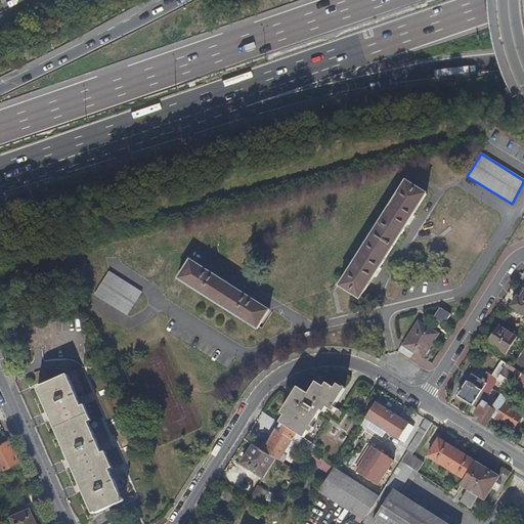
[(427,194),(405,181),(339,285),(360,298),(427,194)]
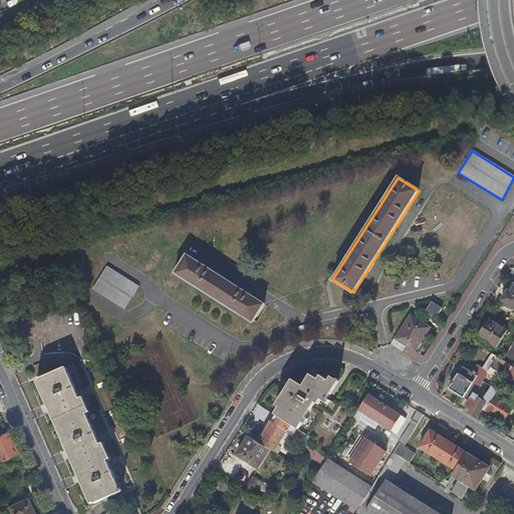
[(264,305),(187,256),(175,274),(253,323),(264,305)]
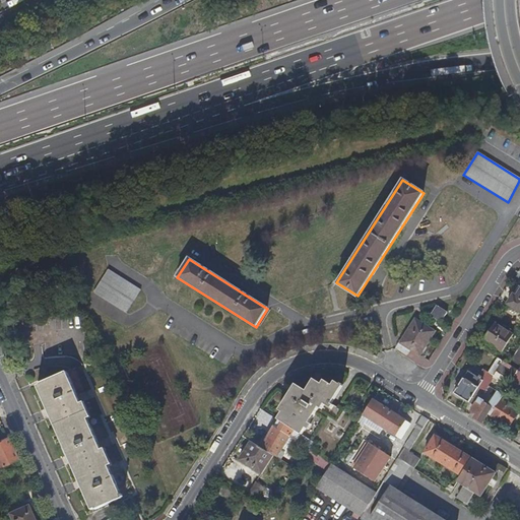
[(139,291),(108,271),(94,293),(126,313),(139,291)]
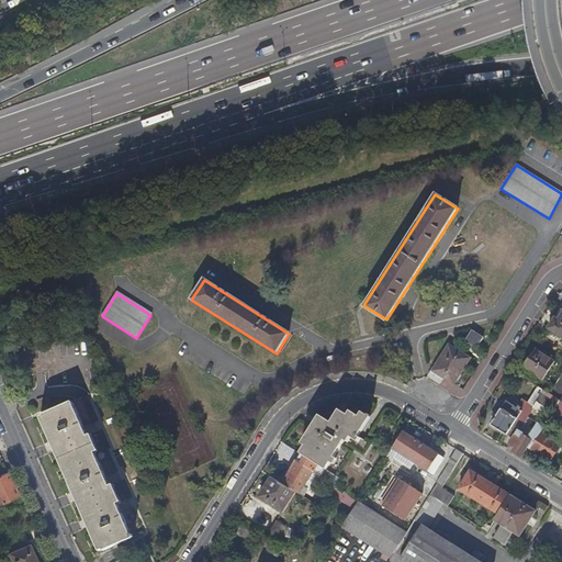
[(561,336),(561,307),(548,327),(561,336)]
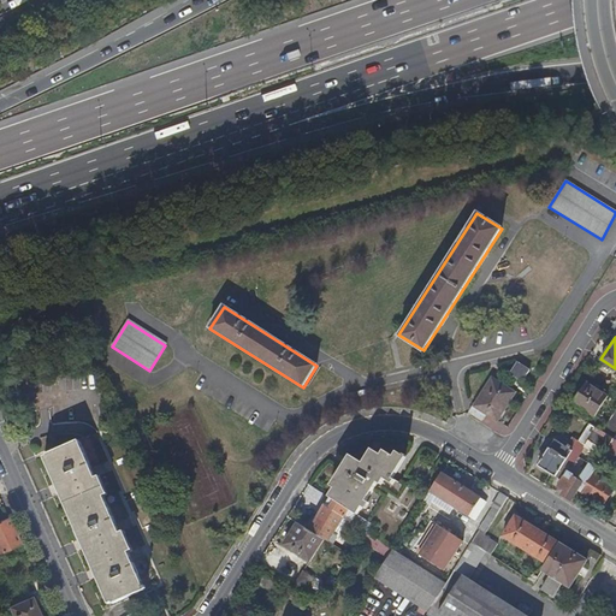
[(528,371),(516,363),(509,374),(521,383),(528,371)]
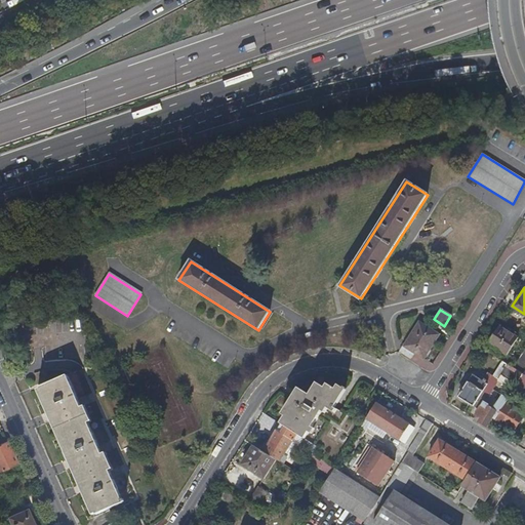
[(439,334),(418,321),(403,347),(413,353),(423,359),(439,334)]
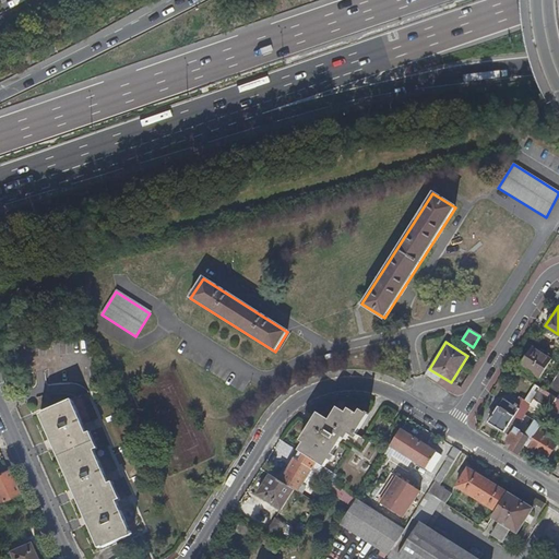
[(551,358),(532,346),(520,365),(540,377),(551,358)]
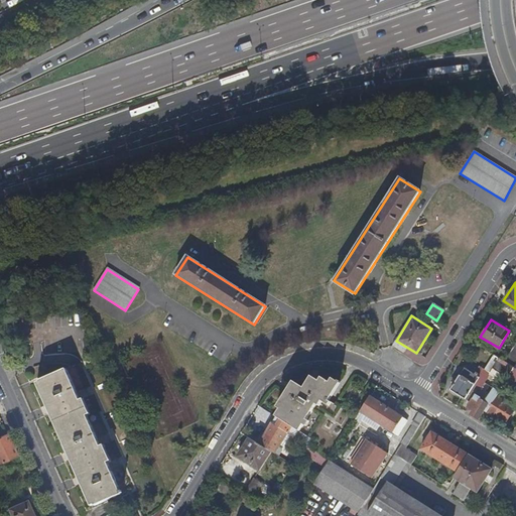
[(515,367),(515,340),(504,360),(514,367),(515,367)]
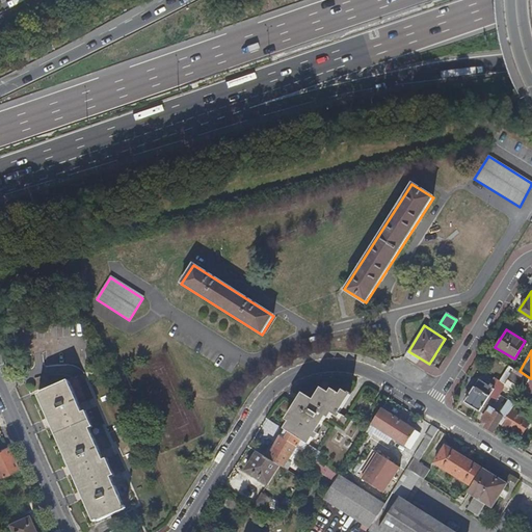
[(419,357),(408,351),(405,355),(417,362),(419,357)]
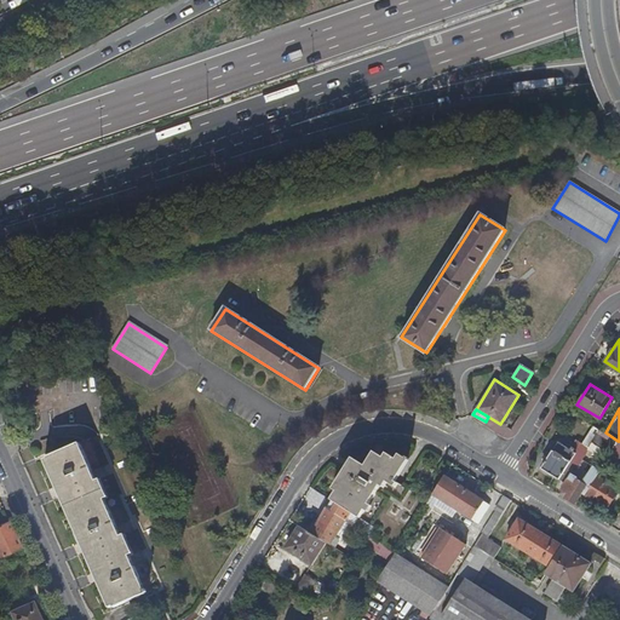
[(606,432),(592,424),(581,441),(581,442),(589,447),(590,445),(593,447),(595,445),(609,454),(618,441),(606,432)]
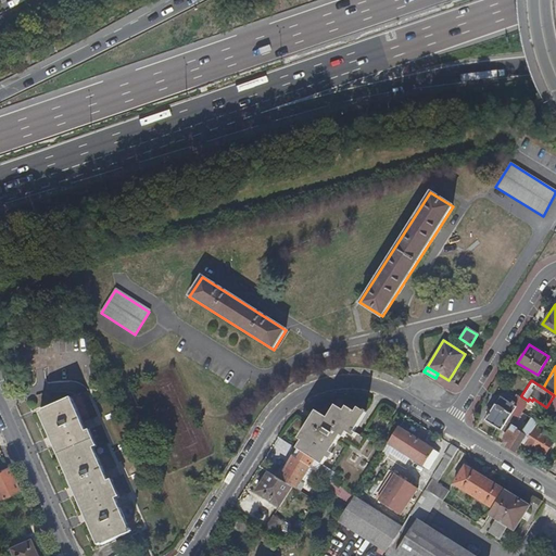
[(495,403),(485,419),(501,429),(510,414),(521,396),(521,395),(518,393),(513,403),(500,395),(494,402),(495,403)]
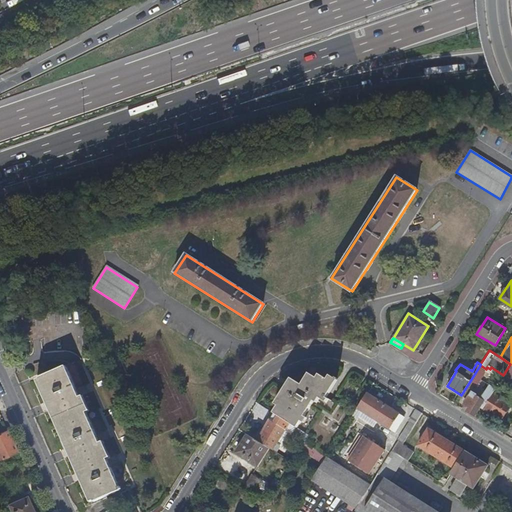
[(472,390),(486,369),(480,365),(470,381),(461,395),(467,398),(469,395),(468,395),(471,390),(472,390)]
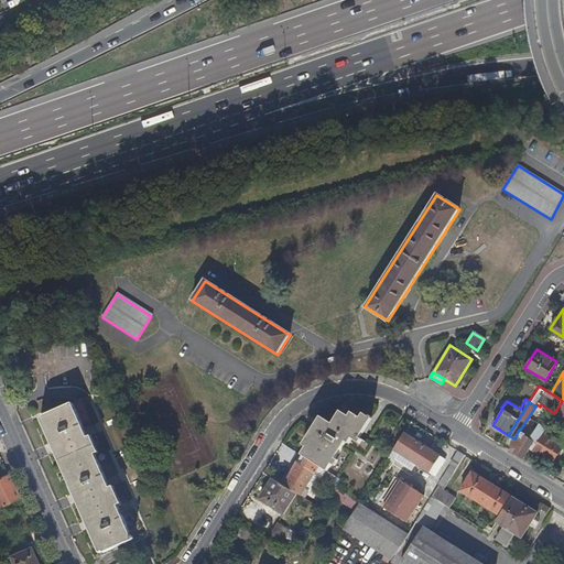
[(88,436),(73,403),(44,416),(44,418),(42,419),(100,552),(105,551),(105,552),(122,544),(133,539),(119,506),(122,505),(114,486),(111,487),(96,454),(98,453),(91,435),(88,436)]
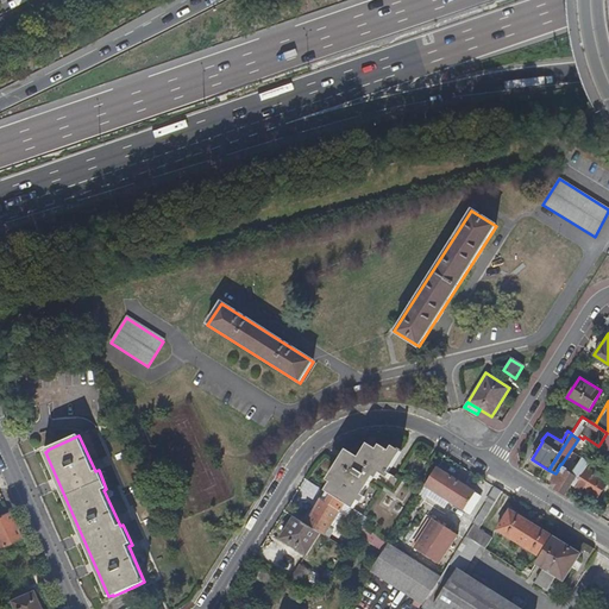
[(351,451),(325,490),(330,493),(341,501),(355,509),(375,477),(377,479),(383,471),(387,473),(385,477),(389,479),(391,476),(389,473),(403,452),(401,450),(401,451),(394,447),(391,452),(382,446),(378,451),(372,447),(364,460),(351,451)]
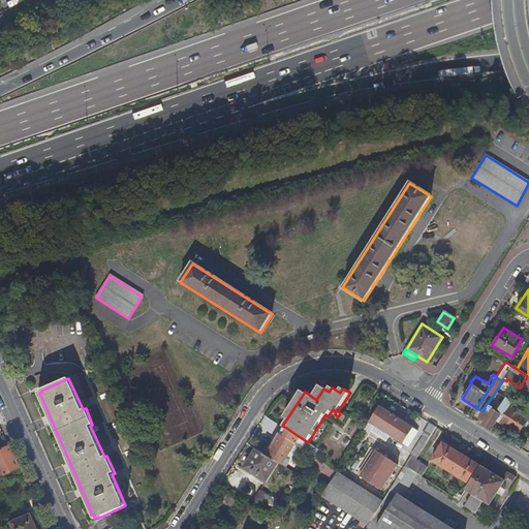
[(509,405),(516,396),(509,392),(497,411),(491,408),(490,410),(487,409),(490,404),(488,403),(487,403),(484,408),(485,408),(483,411),(479,417),(484,421),(481,424),(490,429),(495,421),(498,423),(498,422),(509,405)]
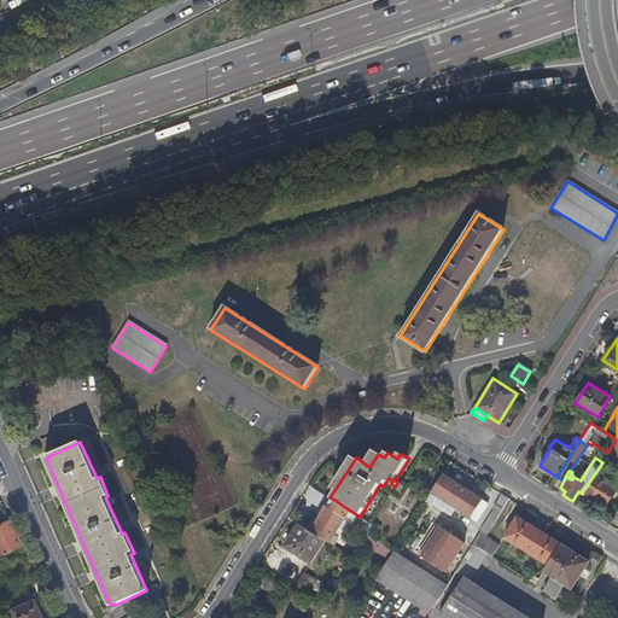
[(617,487),(595,473),(582,493),(605,507),(617,487)]
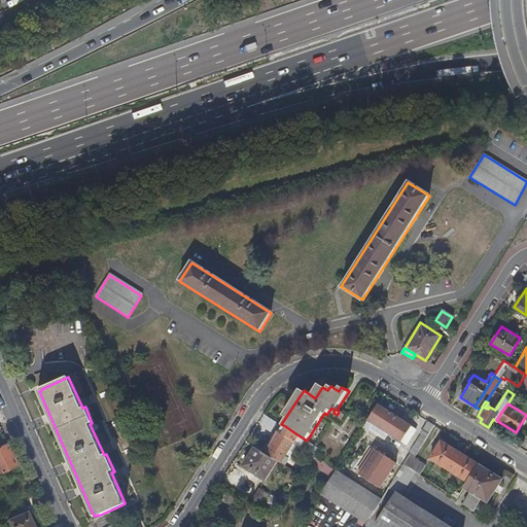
[(418,430),(378,405),(369,420),(408,445),(418,430)]
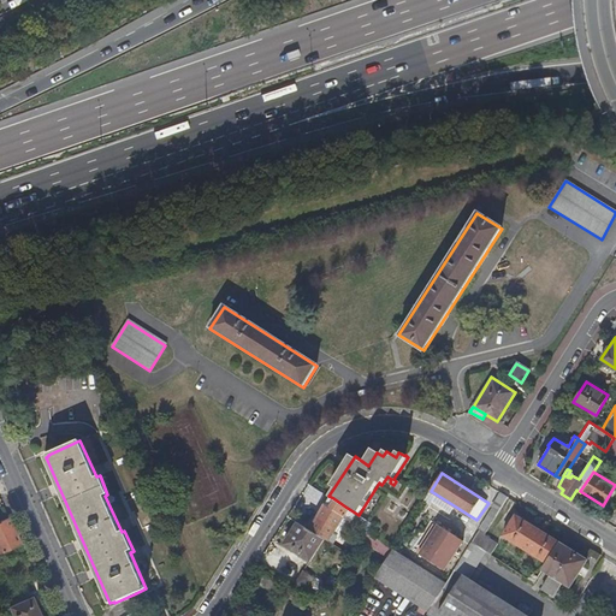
[(508,496),(501,492),(495,499),(493,505),(493,507),(484,522),(490,526),(508,496)]
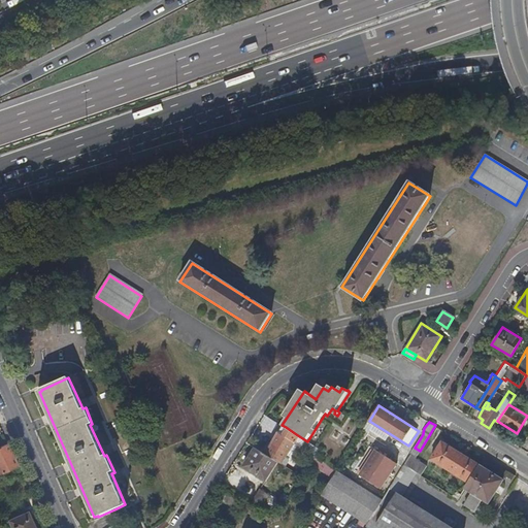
[(296,449),(297,446),(315,457),(319,449),(307,441),(296,434),(292,440),(278,432),(267,455),(277,462),(283,464),(293,447),(296,449)]
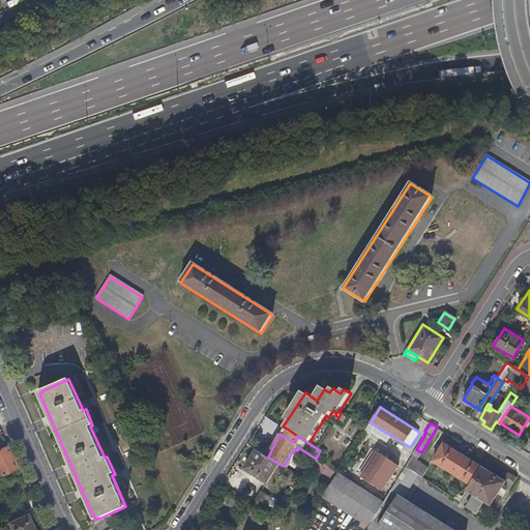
[(470,483),(481,466),(443,442),(432,460),(470,483)]
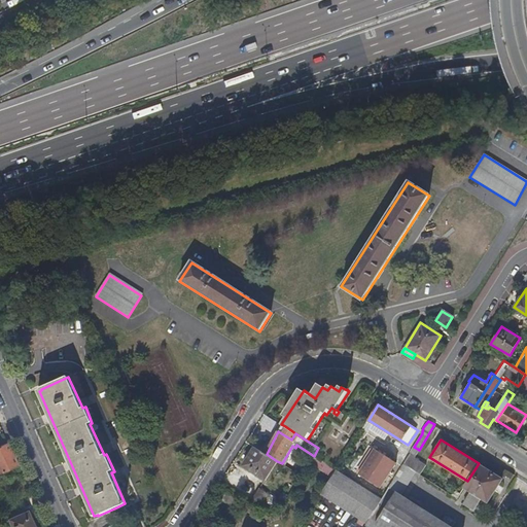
[(399,449),(386,441),(374,460),(381,465),(386,457),(388,454),(393,457),(399,449)]
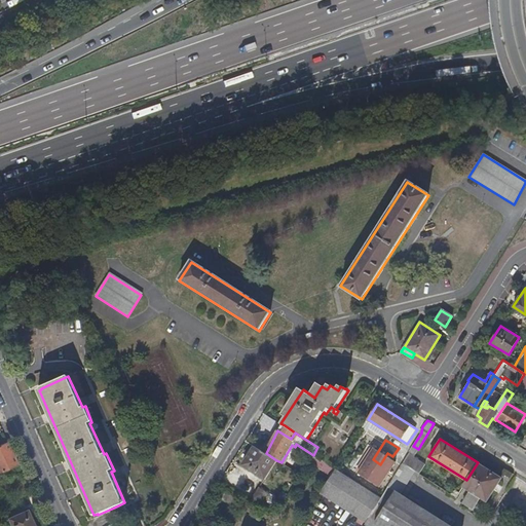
[(0,472),(16,464),(6,442),(0,444),(0,472)]
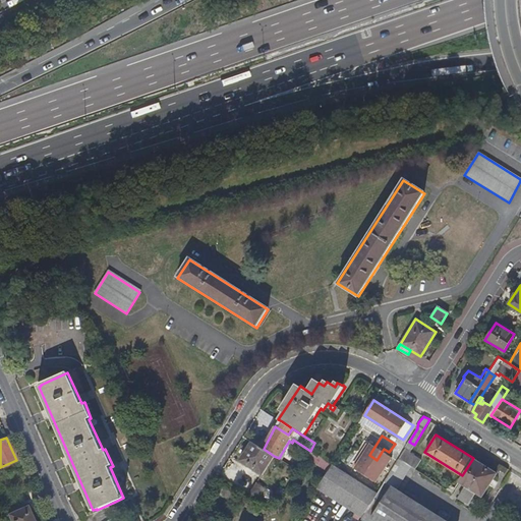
[(264,449),(252,442),(240,462),(262,475),(274,456),(264,449)]
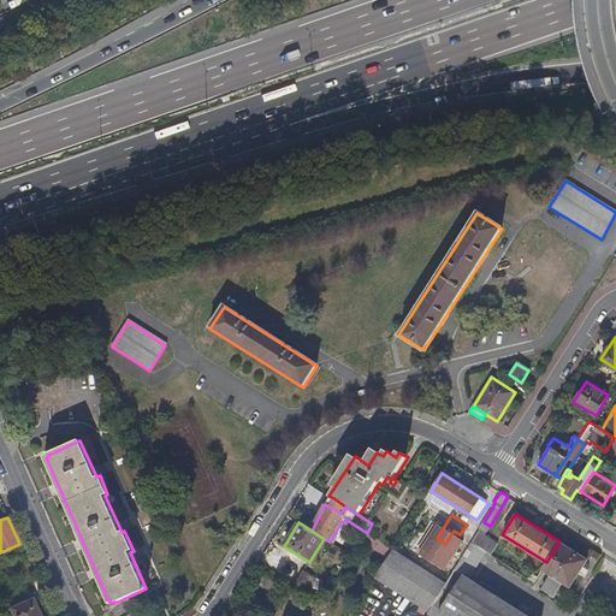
[(497,543),(484,534),(486,532),(483,529),(480,528),(473,540),(472,542),(490,554),(497,543)]
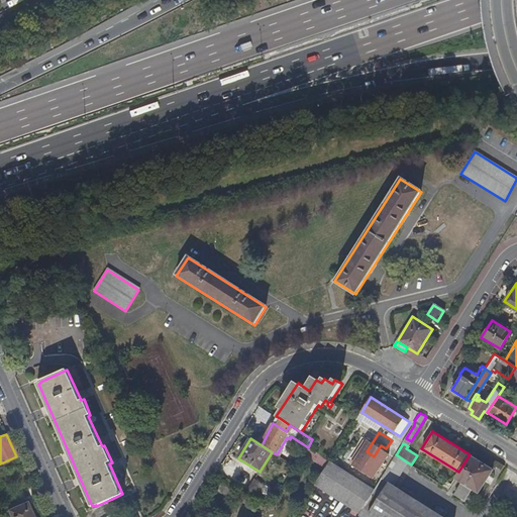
[(310,446),(305,451),(317,464),(322,460),(310,446)]
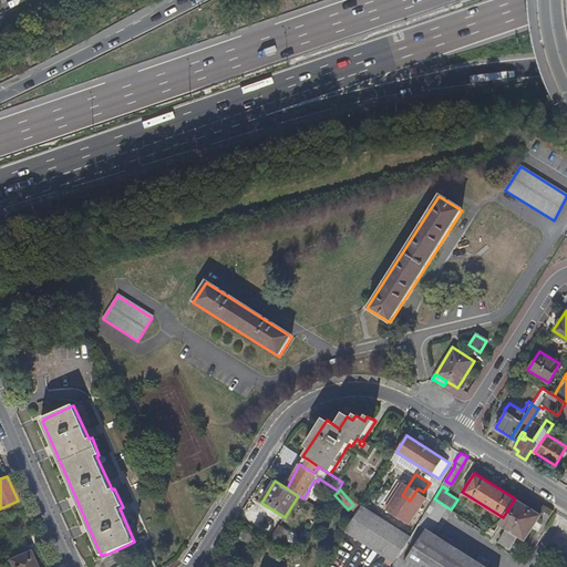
[(434,498),(435,497),(430,494),(419,512),(420,513),(418,516),(422,519),(434,498)]
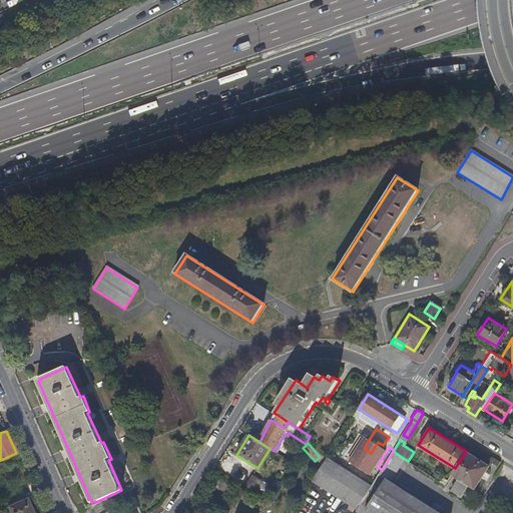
[(455,468),(452,474),(459,479),(452,489),(462,495),(467,487),(461,483),(462,481),(475,488),(489,466),(466,451),(455,468)]
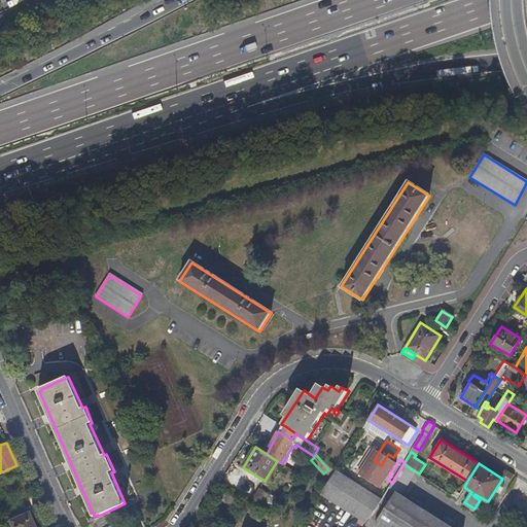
[(371,491),(338,470),(325,491),(370,519),(373,514),(382,499),(371,491)]
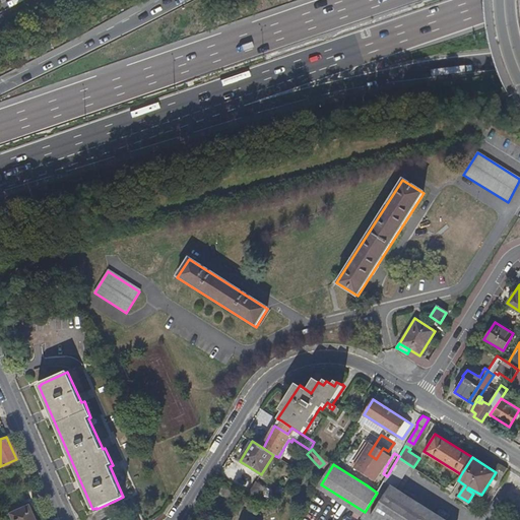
[(387,476),(383,473),(377,481),(370,477),(366,484),(377,493),(384,481),(387,476)]
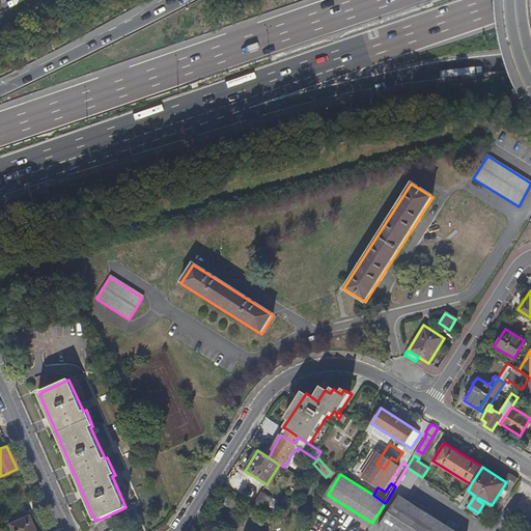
[(261,492),(254,504),(266,511),(273,499),(261,492)]
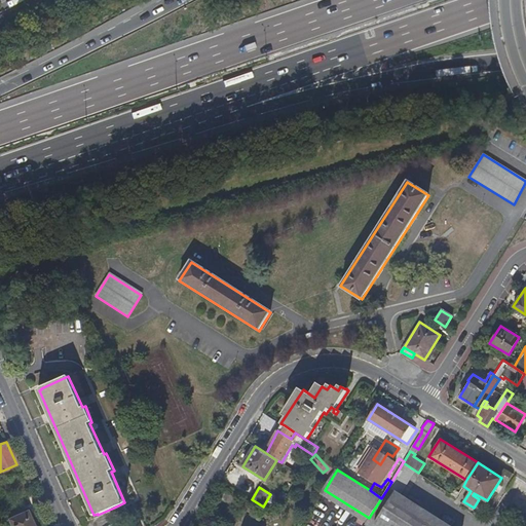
[(450,525),(388,487),(381,498),(372,513),(369,518),(368,519),(375,524),(378,525),(450,525)]
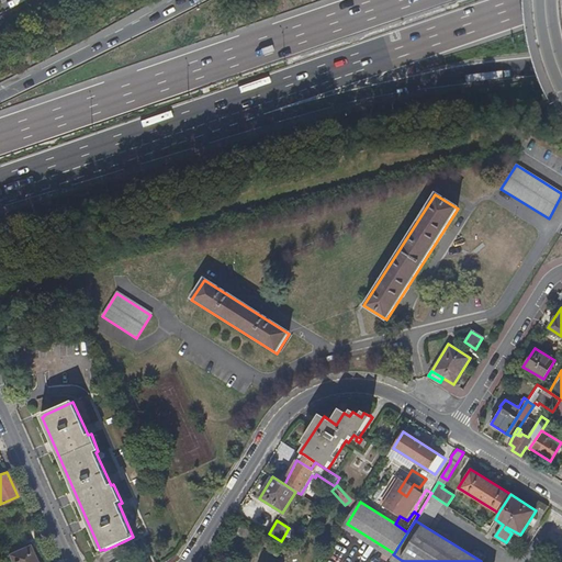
[(253,534),(240,526),(236,532),(249,540),(253,534)]
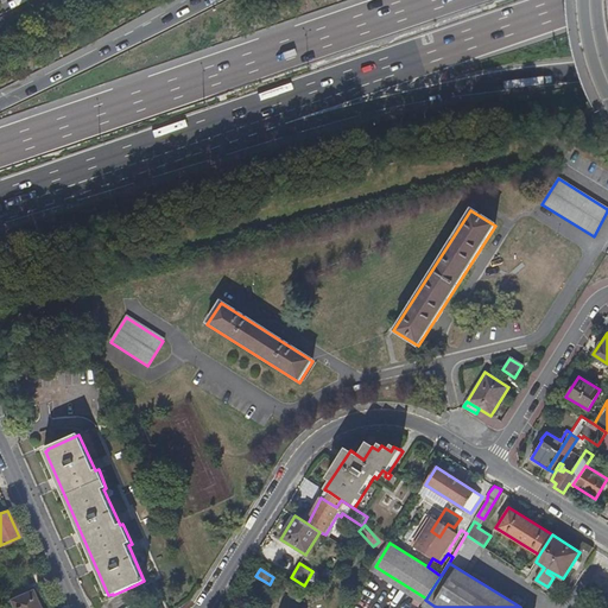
[(38,607),(31,589),(8,600),(12,607),(38,607)]
